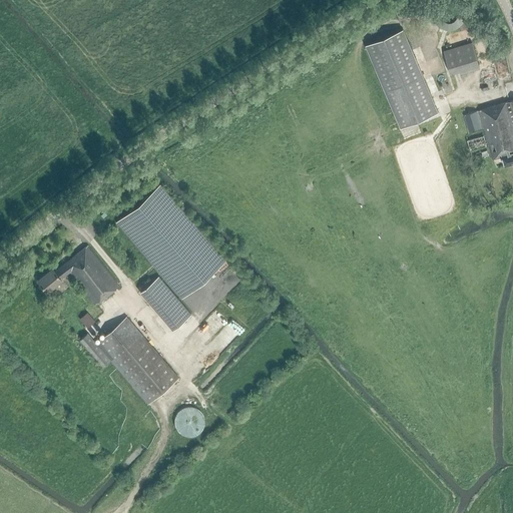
[(438,112),(403,29),(365,45),(400,127),(438,112)]
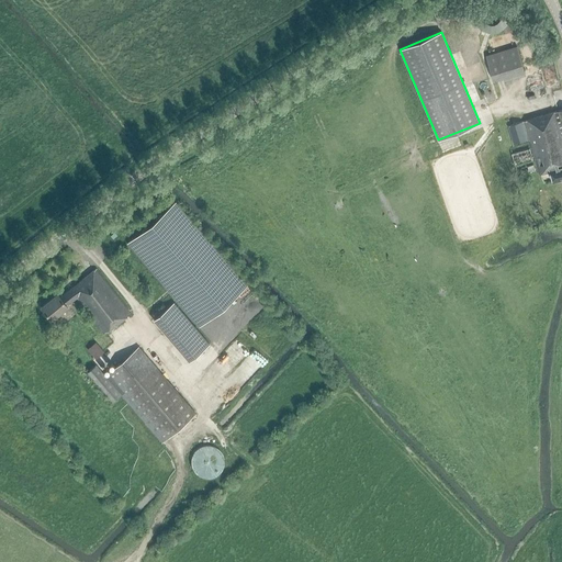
[(525,71),(517,46),(485,55),(493,81),(525,71)]
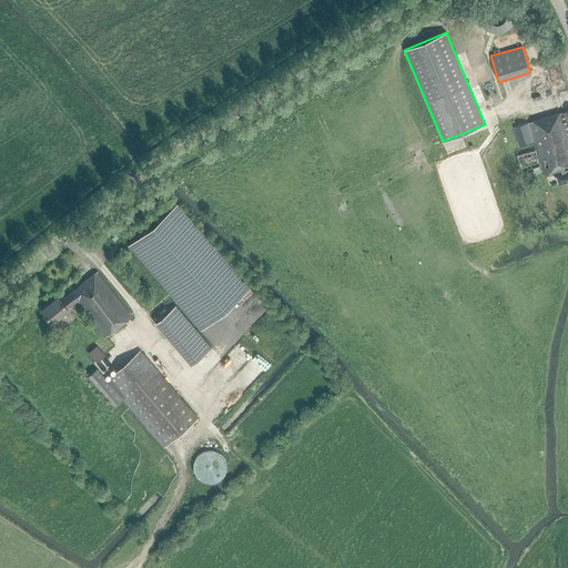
[(567,110),(514,127),(521,154),(537,150),(545,176),(557,173),(559,184),(567,181),(567,110)]
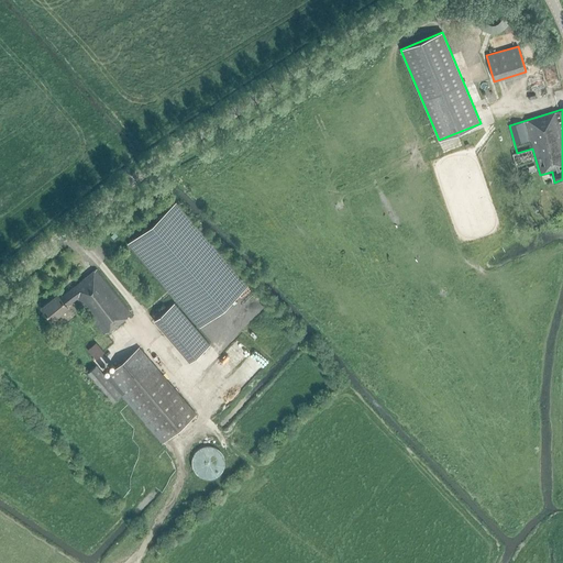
[(534,164),(530,150),(512,154),(516,169),(534,164)]
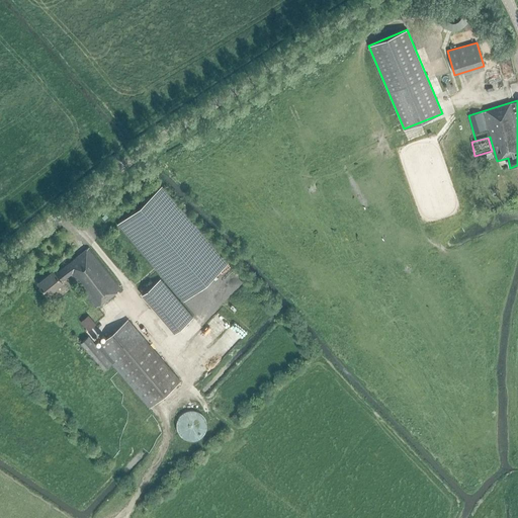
[(161,185),(116,225),(182,301),(228,263),(161,185)]
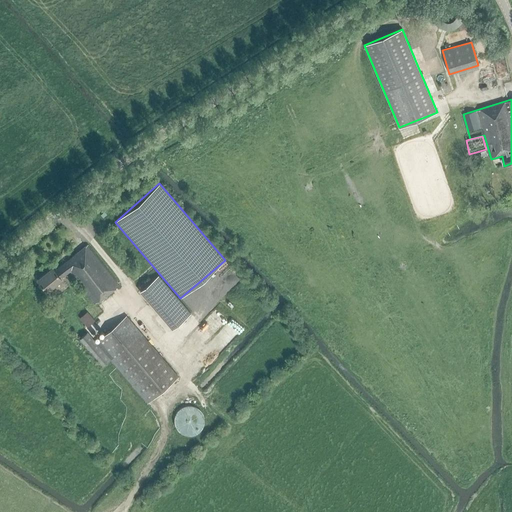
[(95,304),(119,285),(87,245),(55,271),(52,268),(37,280),(46,291),(61,279),(60,278),(68,271),(95,304)]
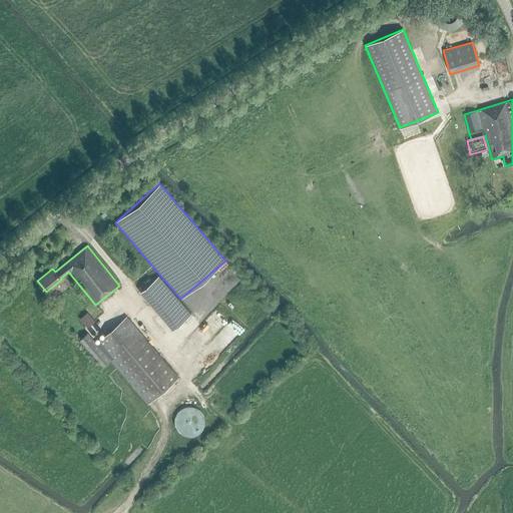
[(190,314),(158,276),(139,292),(172,330),(190,314)]
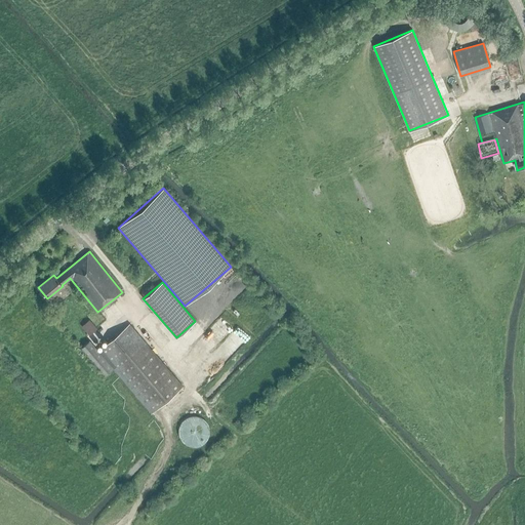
[(96,328),(88,319),(80,326),(88,335),(96,328)]
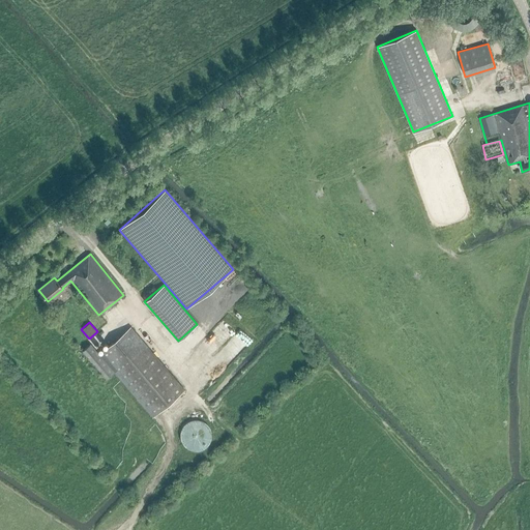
[(184,390),(130,326),(98,353),(90,344),(81,352),(105,380),(114,373),(152,417),(184,390)]
